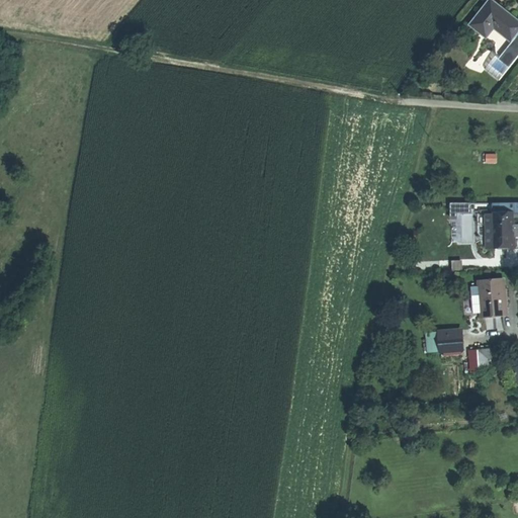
[(492,0),(490,0),(471,24),(487,36),(494,26),(513,41),(517,35),(517,20),(505,10),(492,0)]
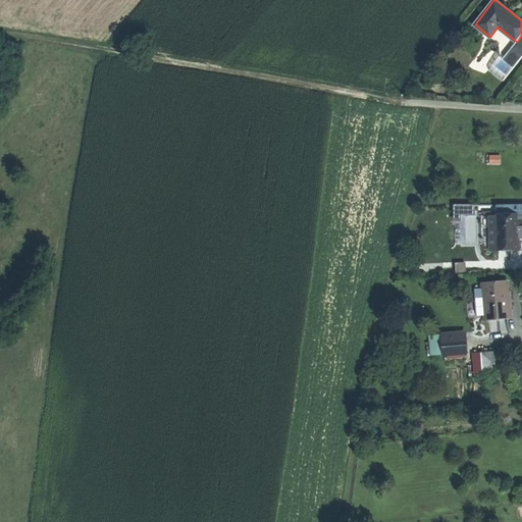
[(515,51),(508,59),(516,66),(521,58),(521,36),(517,42),(515,45),(515,51)]
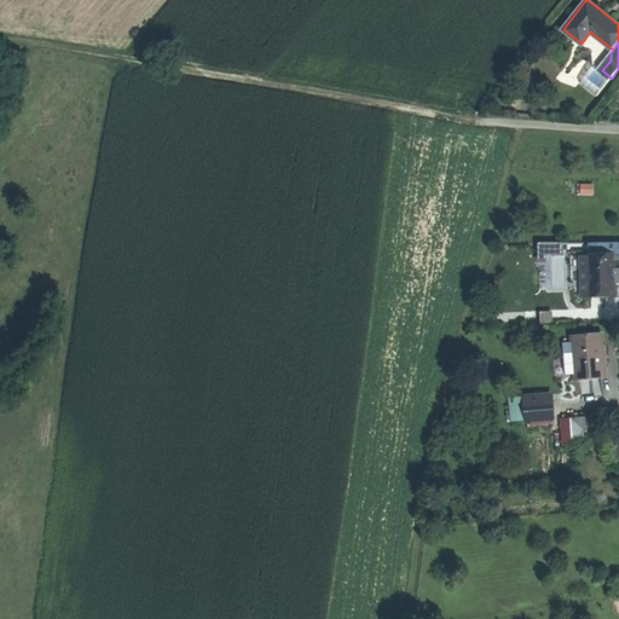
[(595,64),(580,82),(599,96),(612,79),(602,70),(595,64)]
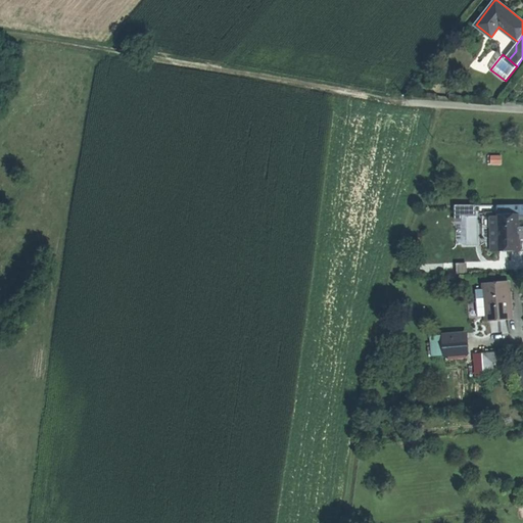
[(520,216),(498,217),(498,228),(498,248),(498,249),(520,249),(520,233),(520,216)]
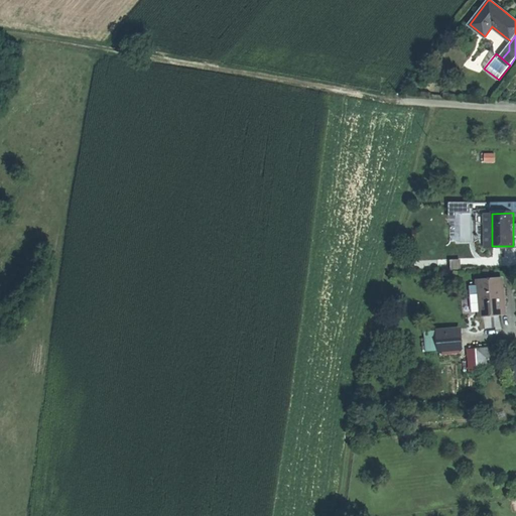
[(502,279),(478,281),(480,315),(504,313),(502,279)]
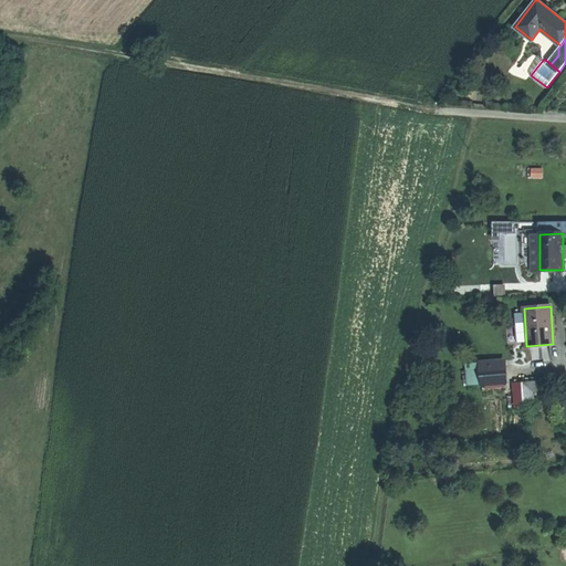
[(480,368),(480,364),(470,365),(471,383),(481,381),(480,368)]
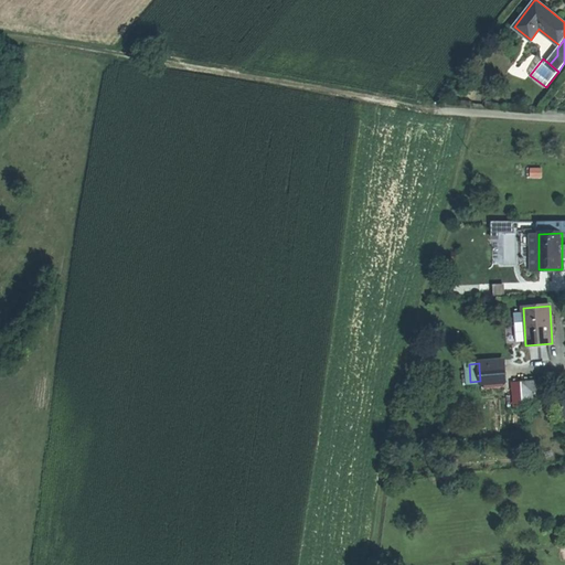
[(503,365),(479,368),(480,381),(480,384),(505,382),(504,372),(503,365)]
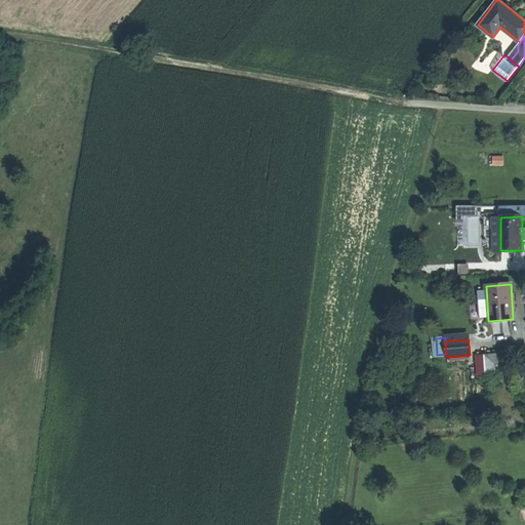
[(508,353),(491,354),(493,376),(503,375),(501,362),(509,361),(508,353)]
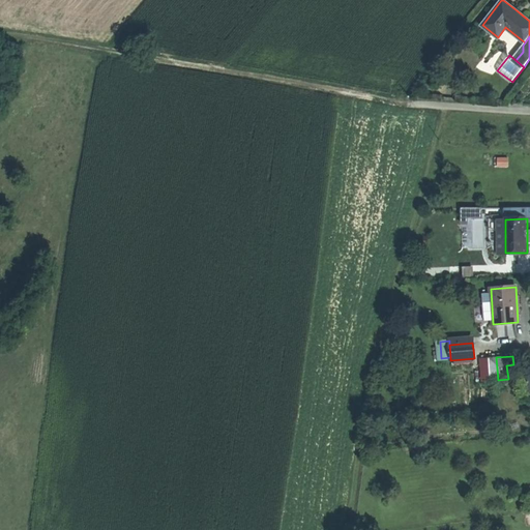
[(496,357),(488,358),(490,381),(498,380),(496,357)]
